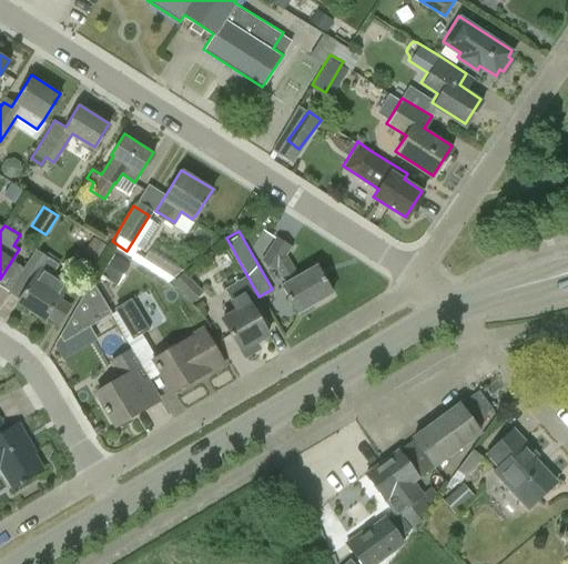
[(298,311),(332,291),(316,263),(298,274),(285,252),(291,244),(276,235),(263,258),(277,267),(286,281),(282,283),(298,311)]
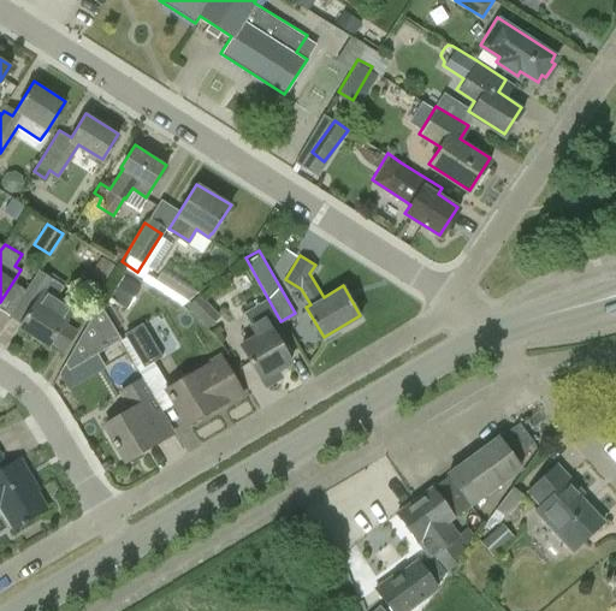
[(77,327),(65,320),(75,304),(58,292),(64,284),(40,268),(24,291),(36,300),(19,326),(49,345),(52,340),(63,348),(77,327)]
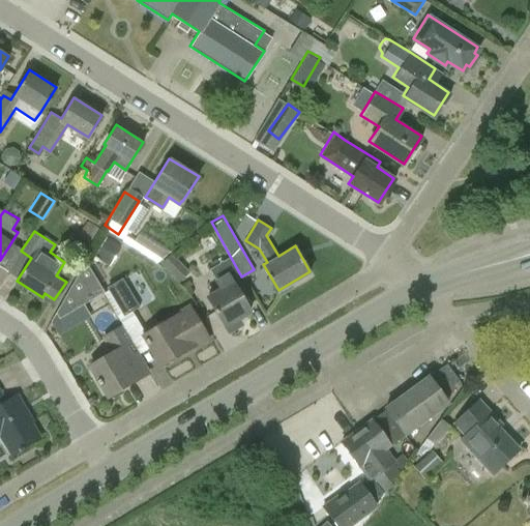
[(178,280),(189,269),(172,251),(160,261),(178,280)]
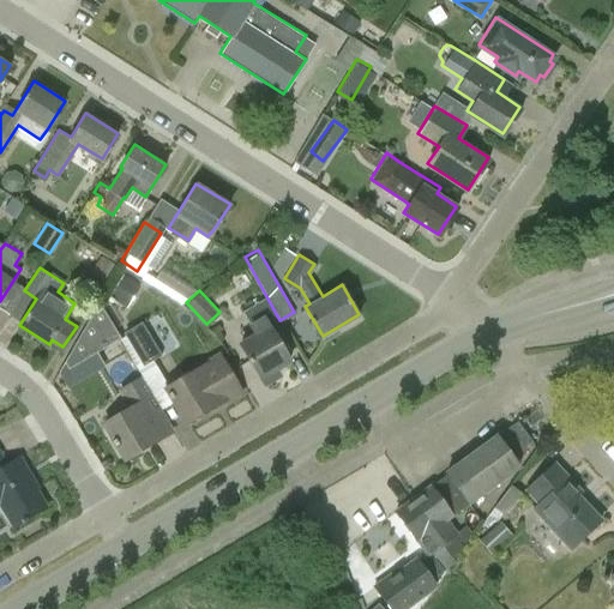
[(269,325),(280,320),(266,296),(242,309),(257,333),(240,343),(259,377),(289,360),(269,325)]
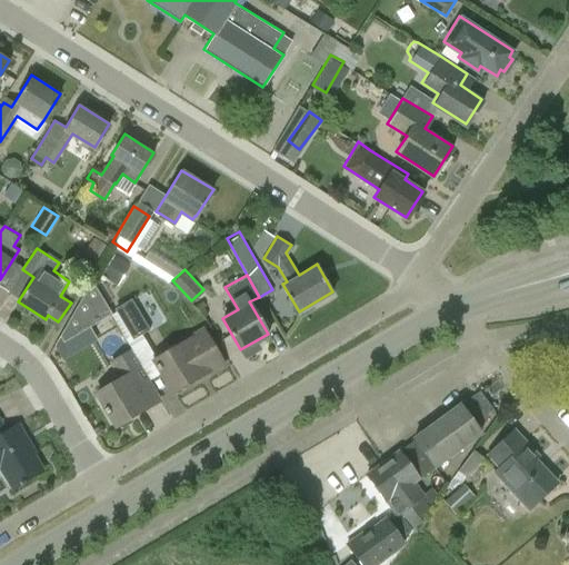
[(111,309),(92,278),(60,331),(65,338),(111,309)]
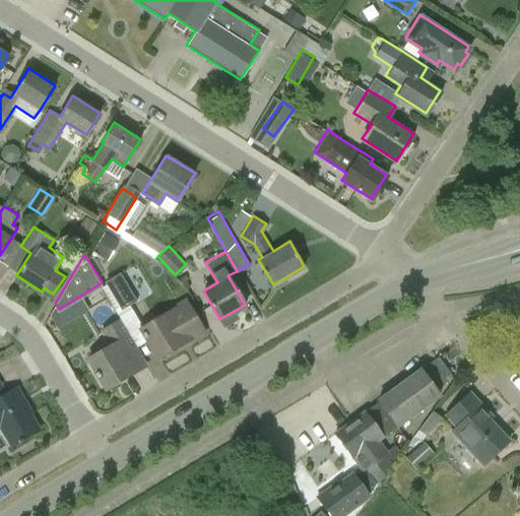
[(122,309),(137,299),(120,270),(105,279),(122,309)]
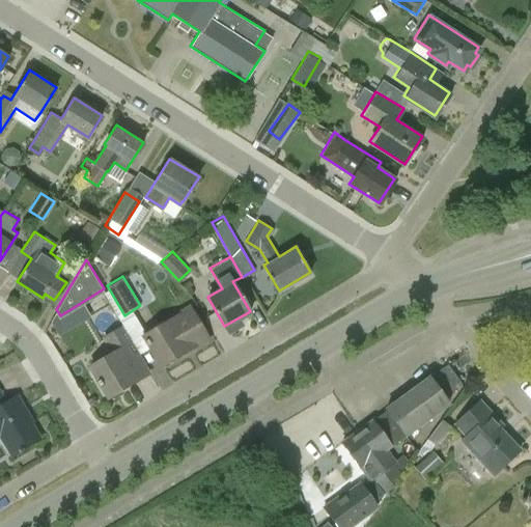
[(193,342),(206,334),(192,308),(177,316),(177,314),(144,334),(162,363),(195,344),(193,342)]
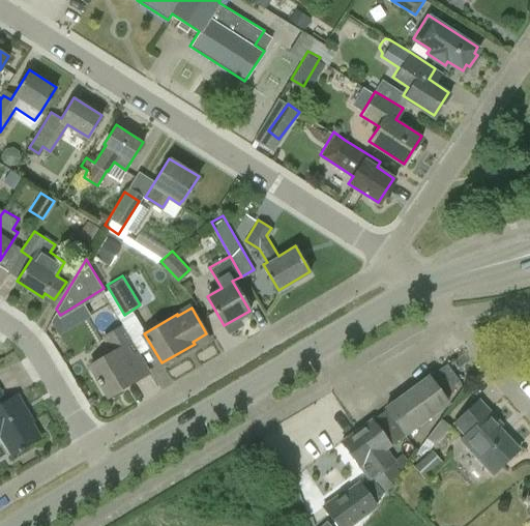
[(108,395),(149,371),(122,325),(105,334),(114,351),(90,364),(108,395)]
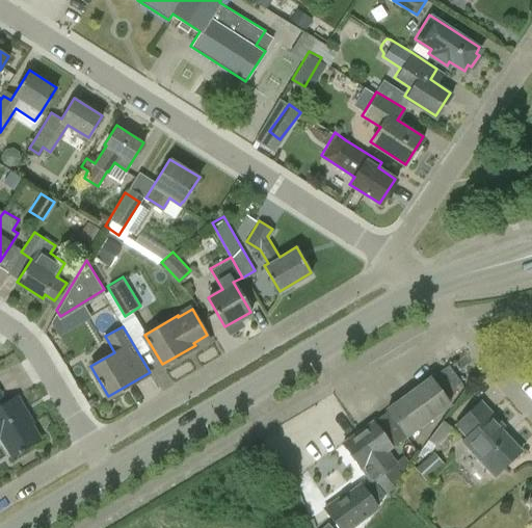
[(448,392),(461,383),(447,363),(433,373),(448,392)]
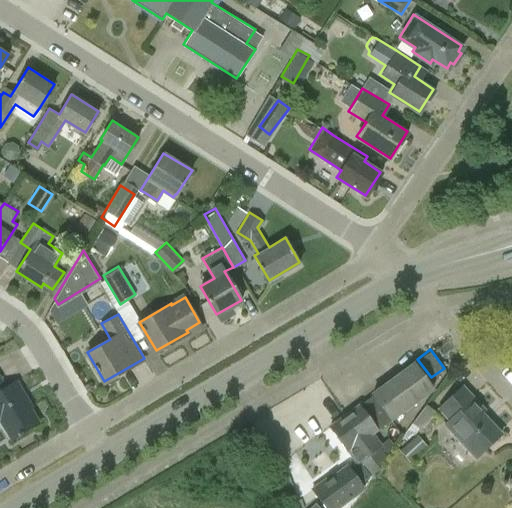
[(413,362),(385,383),(403,408),(432,387),(413,362)]
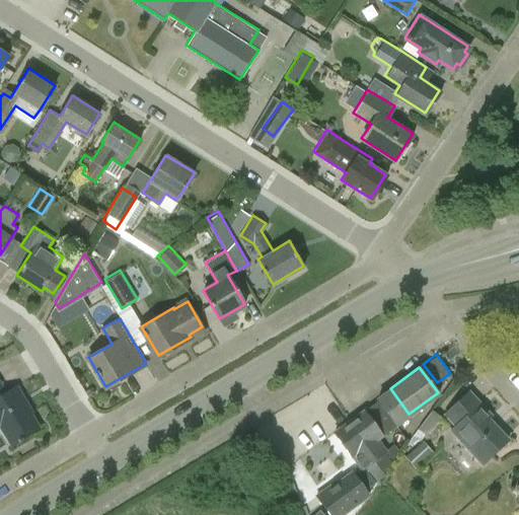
[(12,442),(39,427),(24,401),(27,400),(17,384),(0,394),(0,423),(1,423),(12,442)]
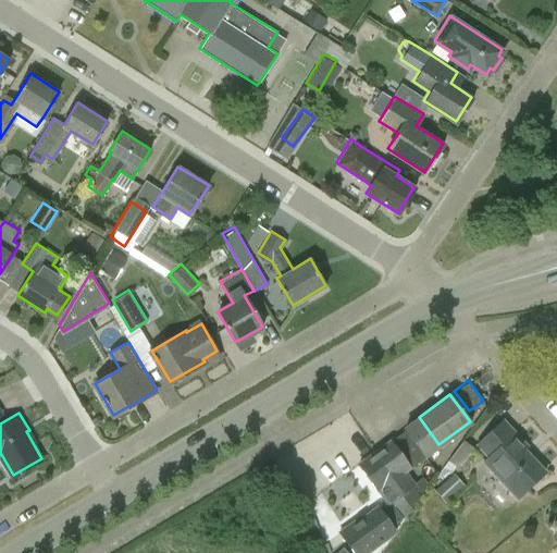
[(405,469),(438,444),(419,417),(404,427),(406,430),(391,441),(390,439),(373,451),(403,491),(400,491),(408,502),(420,493),(428,483),(422,475),(413,481),(405,469)]
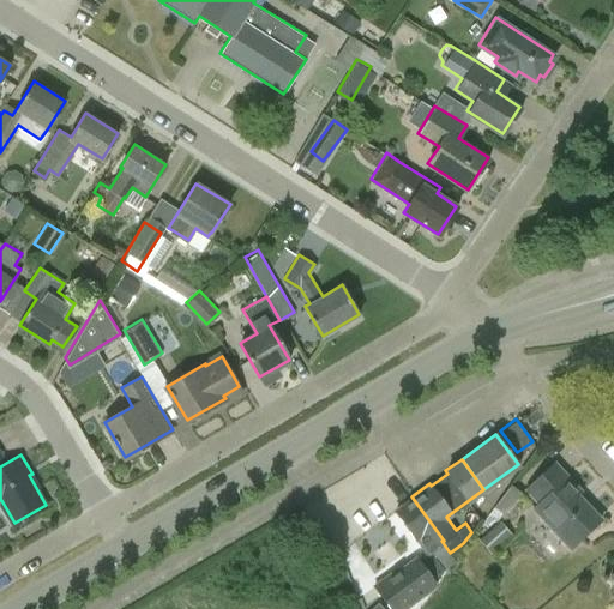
[(570,544),(599,517),(576,493),(579,488),(554,460),(525,487),(539,500),(533,506),(570,544)]
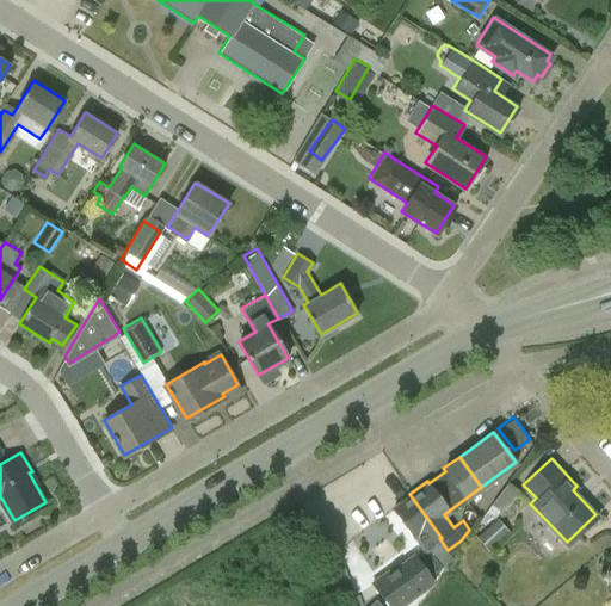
[(507,480),(491,502),(506,514),(523,492),(507,480)]
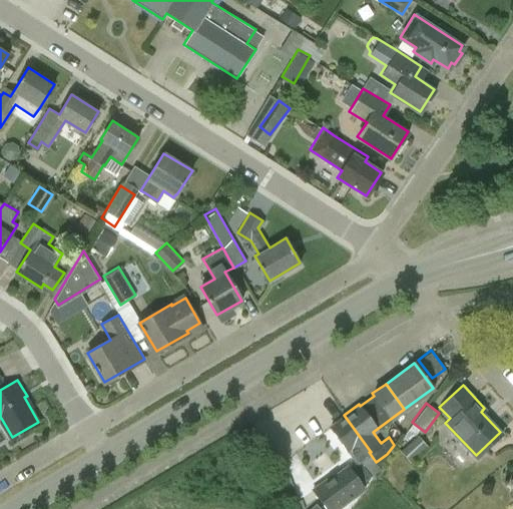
[(356,461),(356,462),(360,467),(362,465),(369,474),(370,474),(369,473),(378,467),(375,462),(376,462),(369,452),(371,452),(344,415),(329,426),(347,450),(348,450),(356,461)]
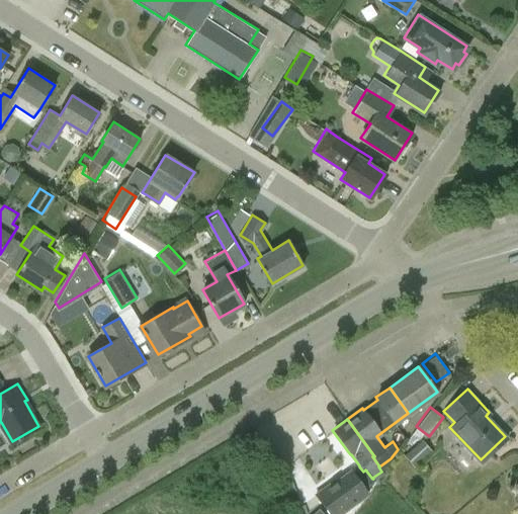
[(350,469),(336,481),(334,478),(314,492),(315,494),(303,504),(305,513),(334,513),(352,502),(352,503),(363,494),(372,479),(365,469),(363,472),(359,466),(352,472),(350,469)]
